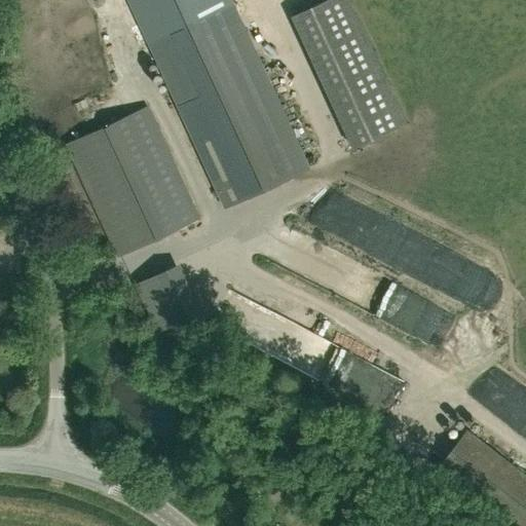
[(232,2),(149,41),(226,208),(309,168),(232,2)]
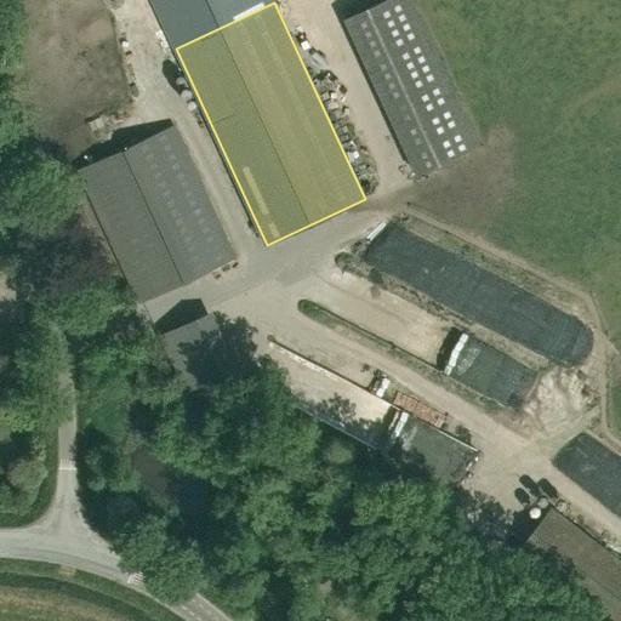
[(480,146),(449,78),(386,107),(417,175),(480,146)]
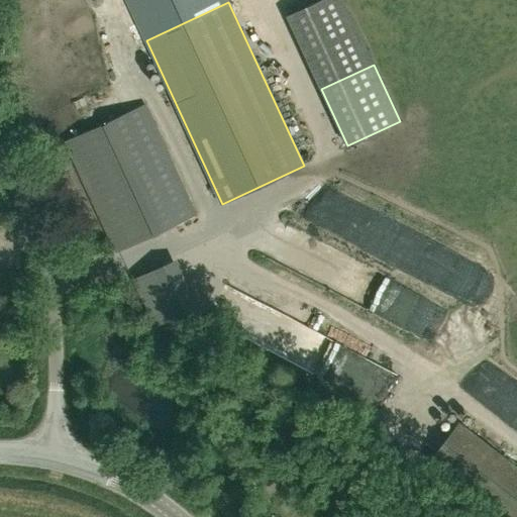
[(114,253),(197,215),(146,104),(64,142),(114,253)]
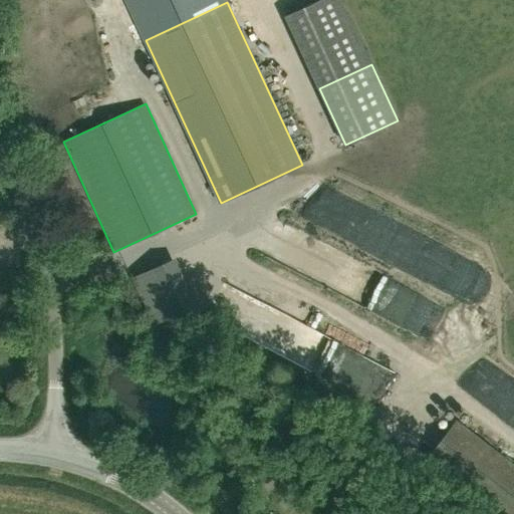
[(364,282),(391,297),(397,287),(349,259),(332,288),(353,301),(364,282)]
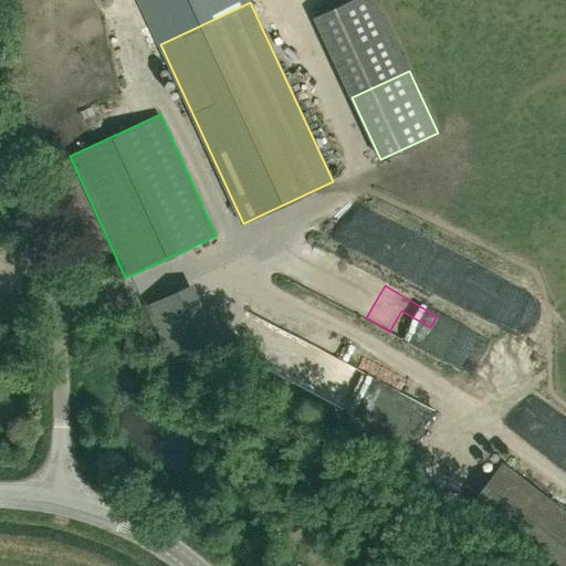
[(504,291),(492,323),(524,335),(537,304),(504,291)]
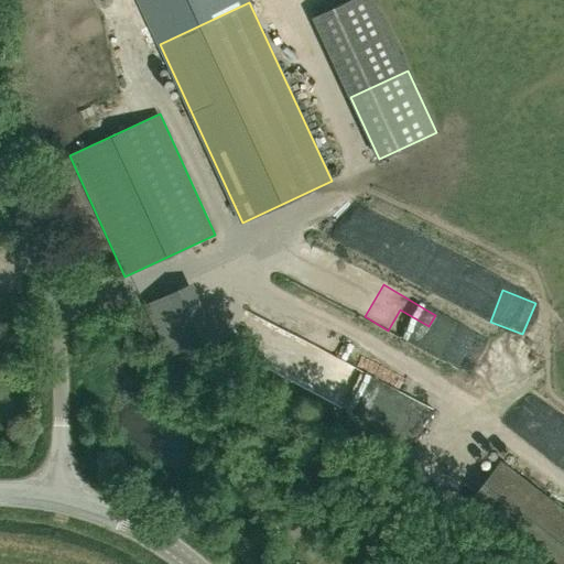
[(475,338),(463,370),(494,382),(506,349),(475,338)]
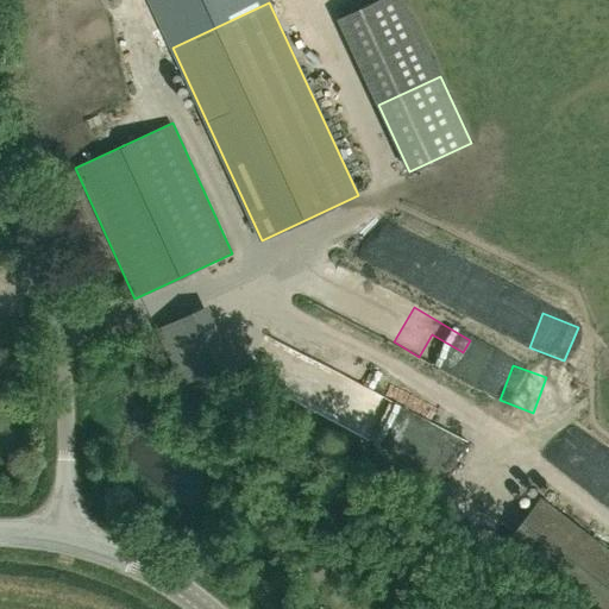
[(583,608),(608,608),(608,551),(540,500),(503,547),(583,608)]
